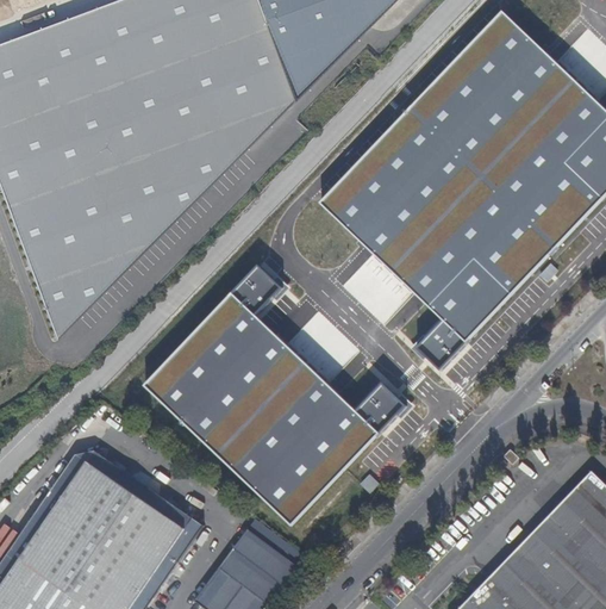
[(0,187),(54,339),(394,0),(110,0),(0,41),(0,187)]
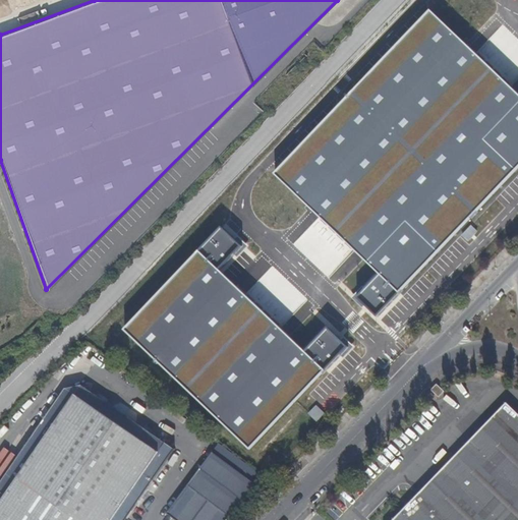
[(517,97),(428,12),(273,174),(377,273),(352,298),(373,319),(517,169),(517,97)]
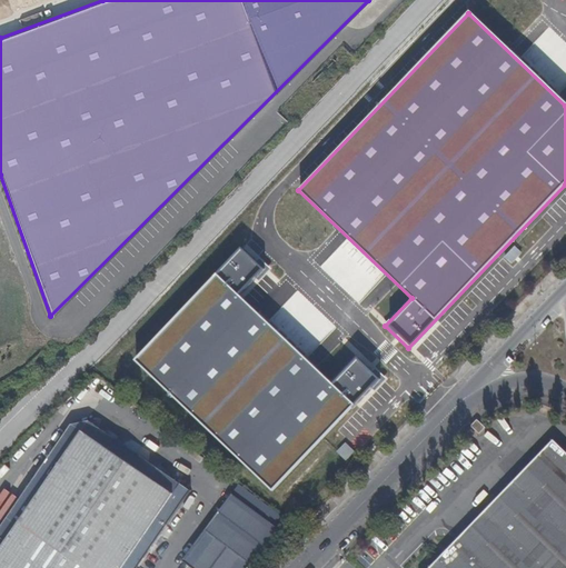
[(264,269),(240,247),(135,358),(272,489),(351,406),(379,377),(356,356),(330,382),(239,295),(264,269)]
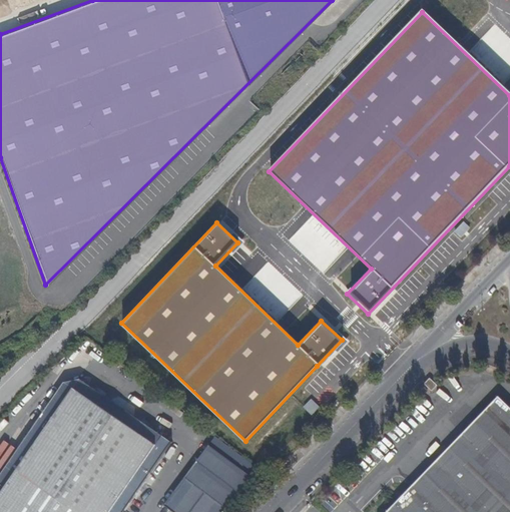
[(0,490),(72,386),(61,379),(0,467),(0,490)]
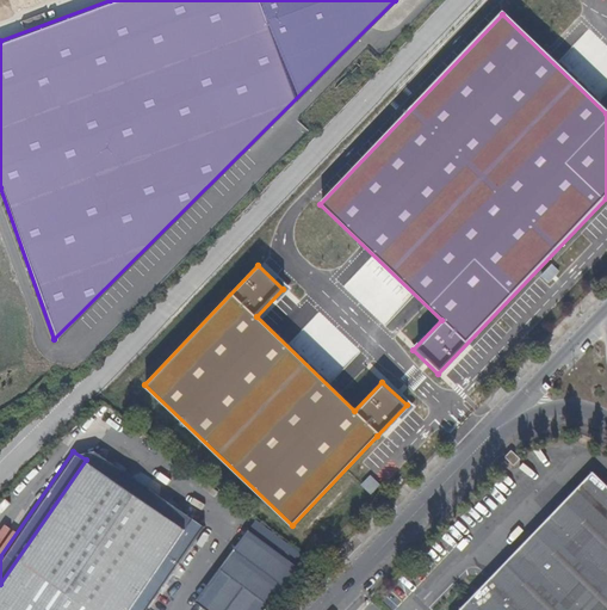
[(92,451),(86,460),(184,529),(191,519),(92,451)]
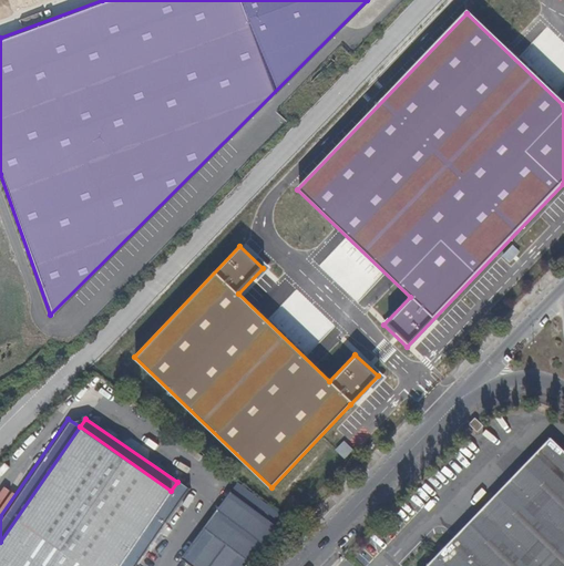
[(0,565),(118,565),(171,491),(80,426),(0,542),(0,565)]
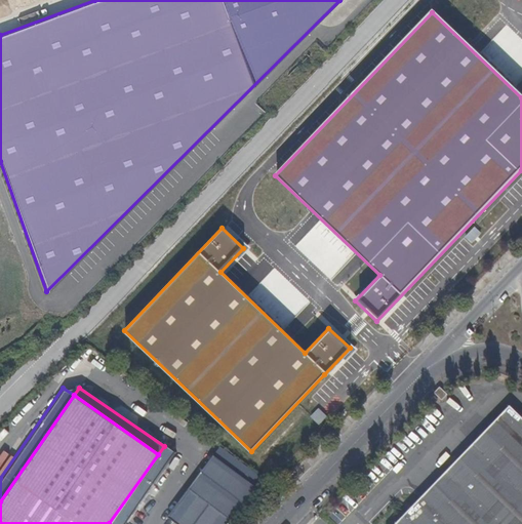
[(521,523),(521,422),(506,408),(393,523),(521,523)]
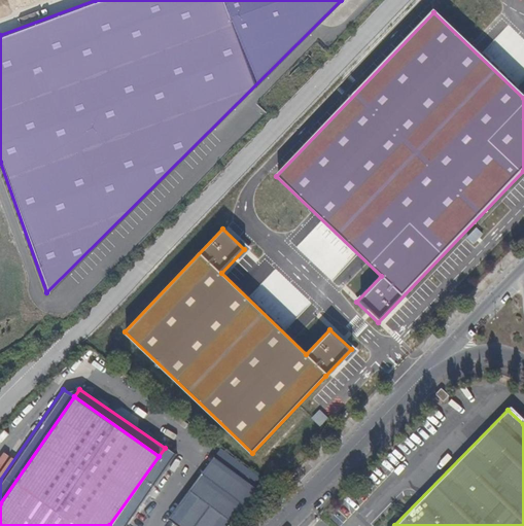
[(218,447),(166,517),(178,525),(223,525),(242,502),(248,507),(266,483),(218,447)]
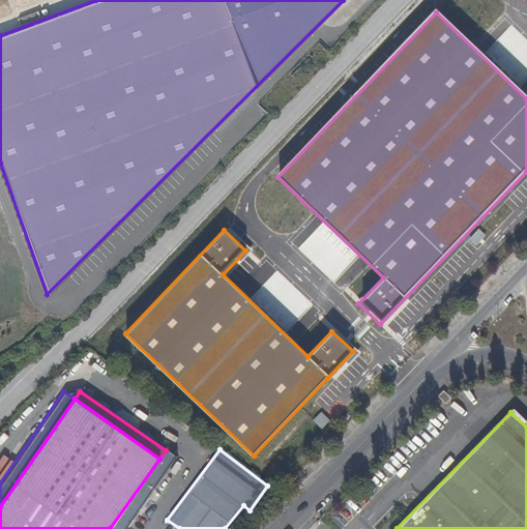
[(122,528),(168,464),(159,459),(110,528),(122,528)]
